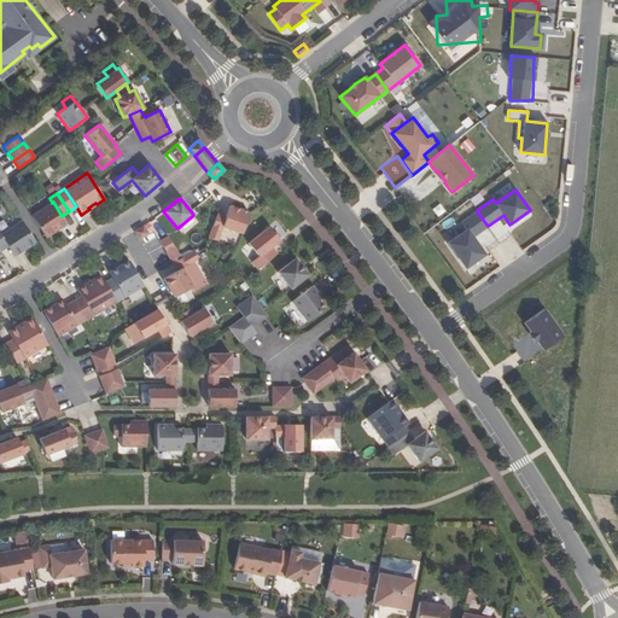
[(44,235),(46,238),(66,223),(62,216),(53,202),(52,203),(31,216),(44,235)]
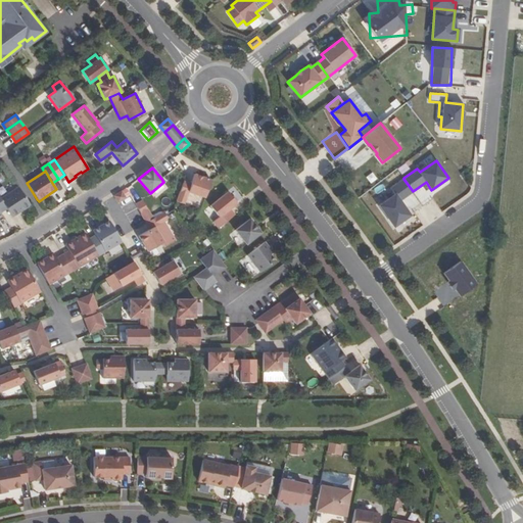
[(177,201),(184,204),(188,192),(204,197),(211,180),(194,175),(190,184),(184,182),(177,201)]
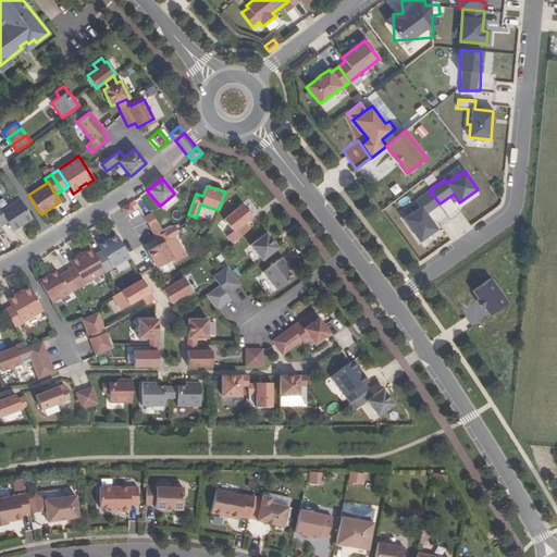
[(404,219),(419,242),(436,230),(425,214),(440,203),(430,190),(416,201),(420,208),(404,219)]
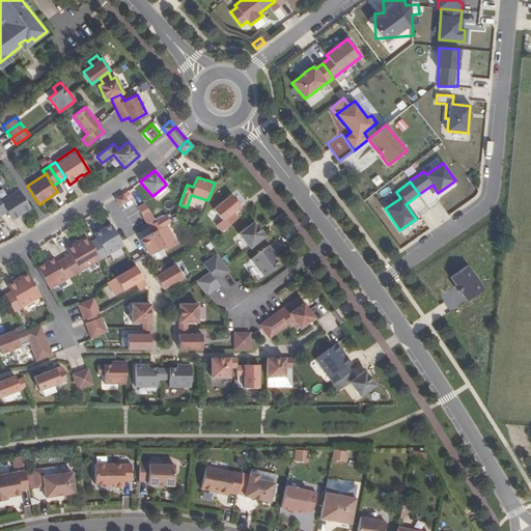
[(1,201),(0,201),(6,212),(12,220),(30,208),(30,207),(19,190),(1,201)]
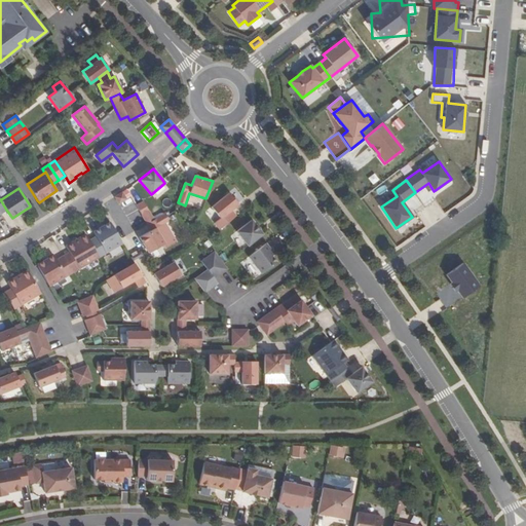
[(114,197),(118,203),(125,199),(121,192),(114,197)]
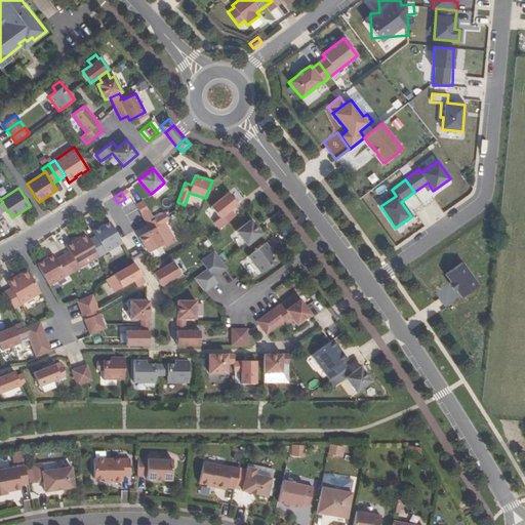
[(213,223),(218,229),(235,215),(231,210),(238,204),(229,193),(210,207),(219,218),(213,223)]
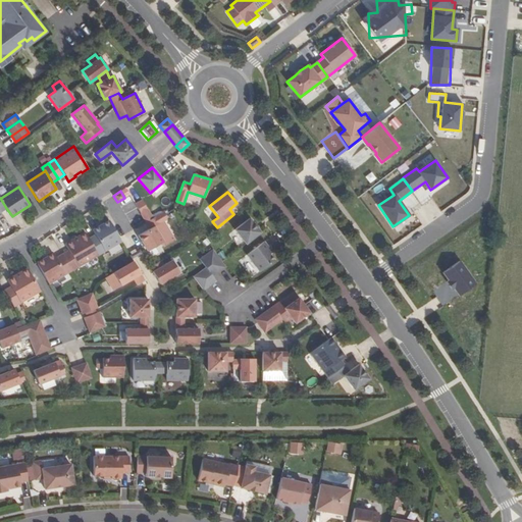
[(146,222),(152,218),(142,200),(135,204),(146,222)]
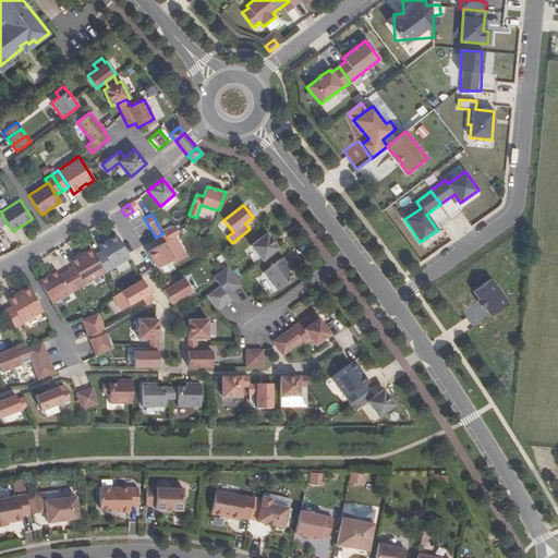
[(174,237),(180,233),(177,229),(176,226),(162,233),(156,238),(159,244),(147,252),(155,265),(157,268),(172,259),(174,262),(185,255),(174,237)]
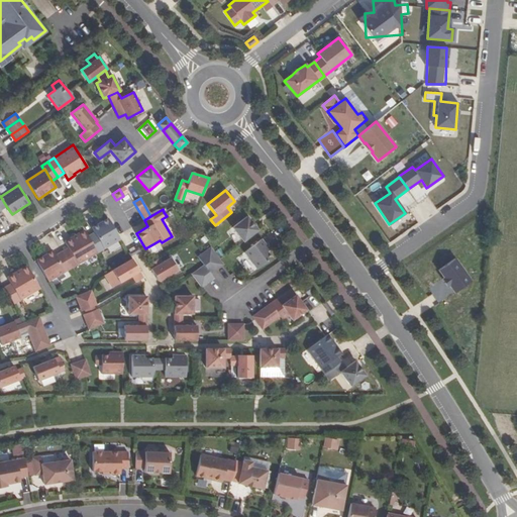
[(232,227),(243,241),(257,230),(246,216),(232,227)]
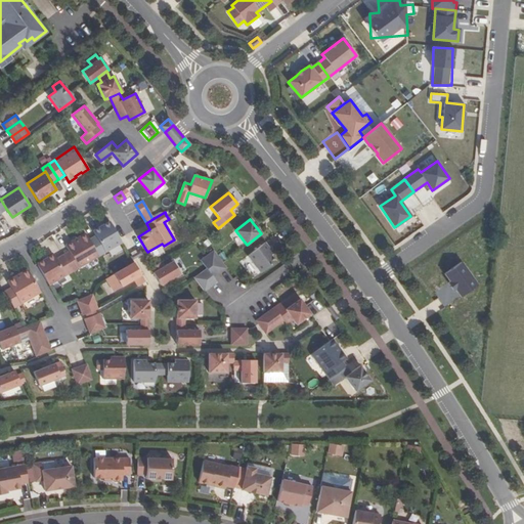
[(122,243),(110,221),(103,224),(99,226),(99,225),(92,229),(95,235),(89,239),(98,256),(122,243)]
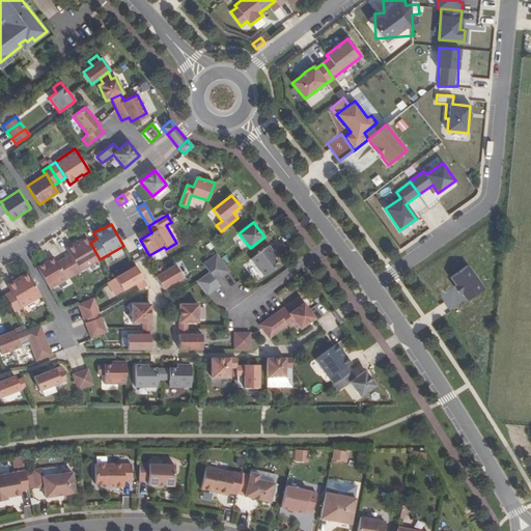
[(73,275),(100,259),(90,243),(86,236),(80,241),(81,242),(74,246),(73,244),(65,248),(70,255),(63,258),(73,275)]
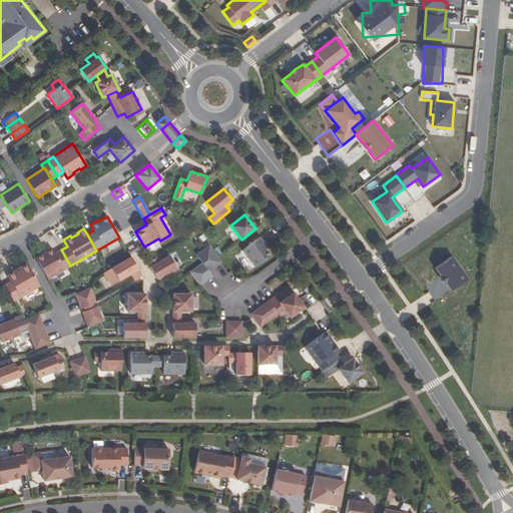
[(242,250),(255,267),(270,255),(265,249),(268,247),(260,237),(242,250)]
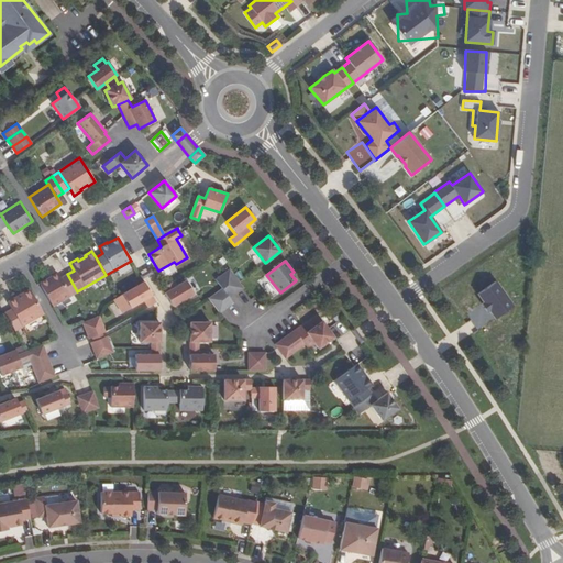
[(45,279),(40,284),(53,307),(77,291),(67,274),(61,278),(56,272),(48,276),(50,277),(45,279)]
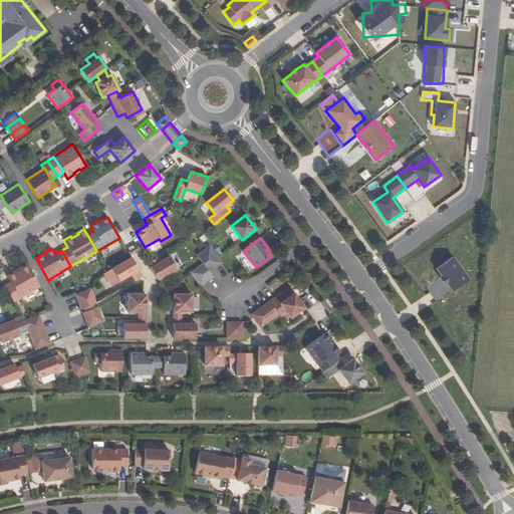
[(216,268),(222,263),(218,258),(212,250),(206,255),(216,268)]
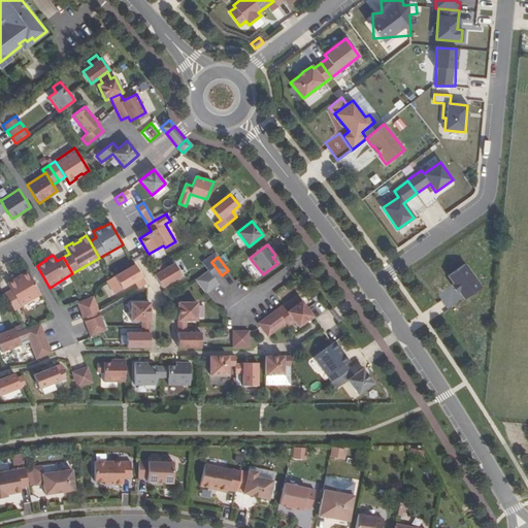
[(215,279),(222,275),(211,262),(205,266),(208,271),(215,279)]
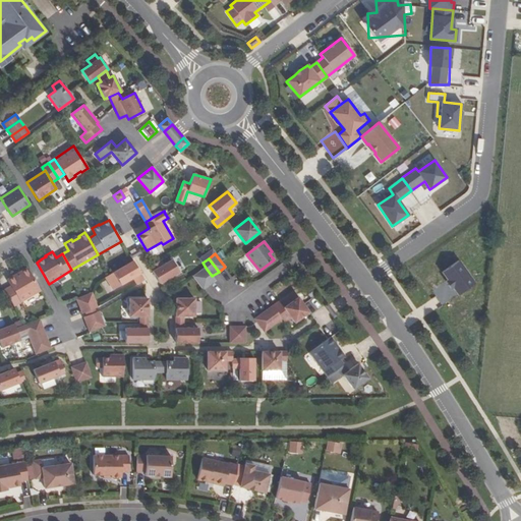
[(160,284),(179,272),(172,259),(163,265),(161,261),(150,267),(160,284)]
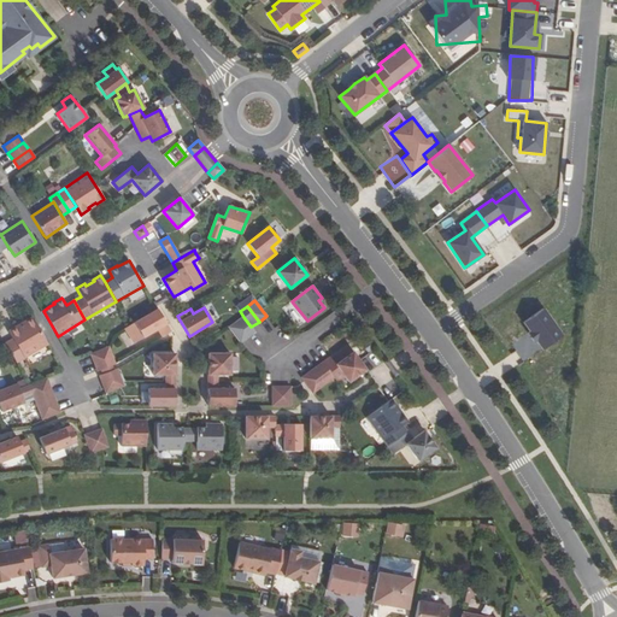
[(170,331),(157,309),(134,323),(130,325),(124,328),(134,344),(142,338),(158,329),(163,336),(170,331)]
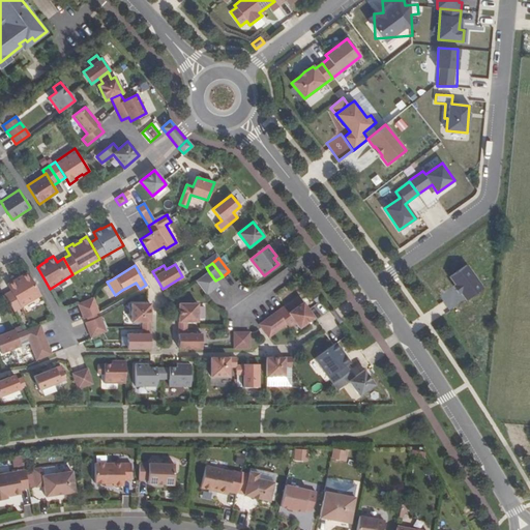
[(460,294),(464,301),(481,290),(466,267),(449,278),(454,286),(452,287),(458,295),(460,294)]
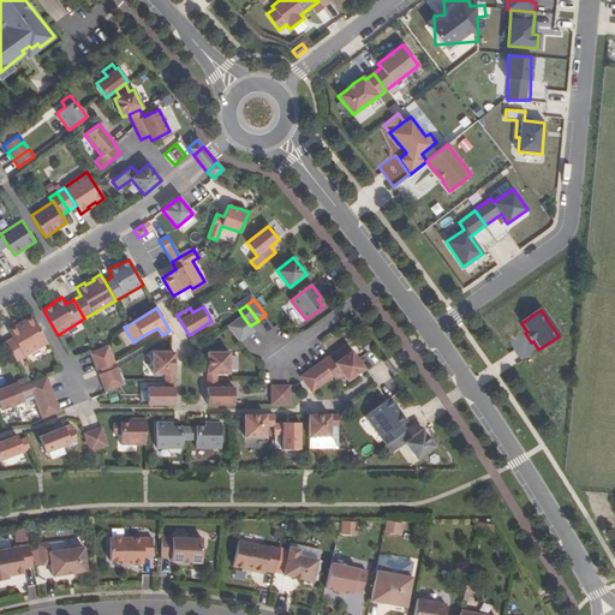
[(47,344),(31,316),(23,321),(25,323),(17,327),(16,326),(9,330),(12,338),(5,342),(16,362),(47,344)]
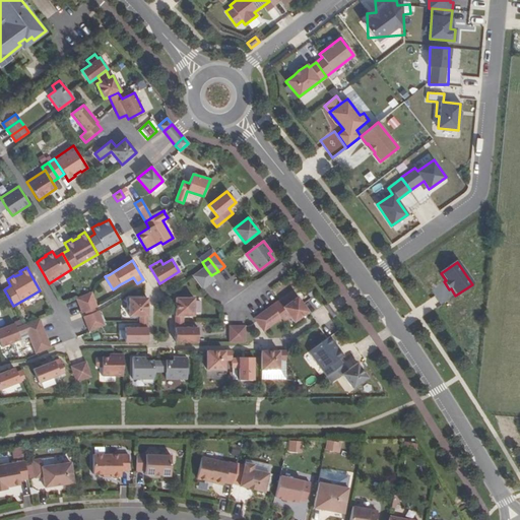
[(199,271),(208,284),(215,279),(211,275),(205,267),(199,271)]
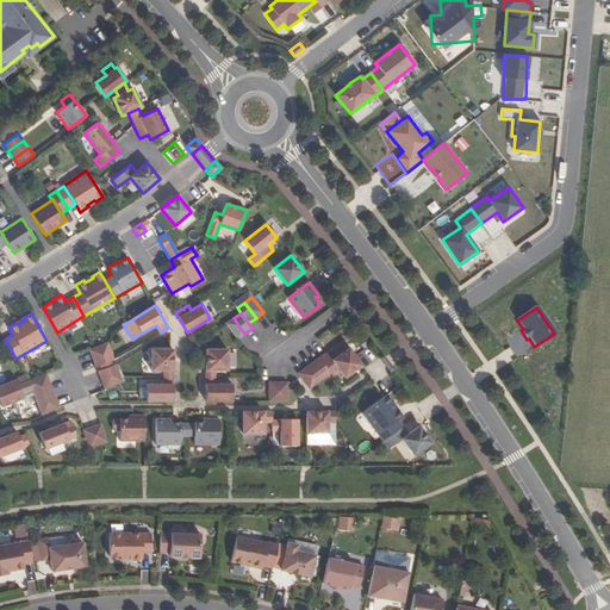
[(226,323),(237,338),(244,334),(234,318),(226,323)]
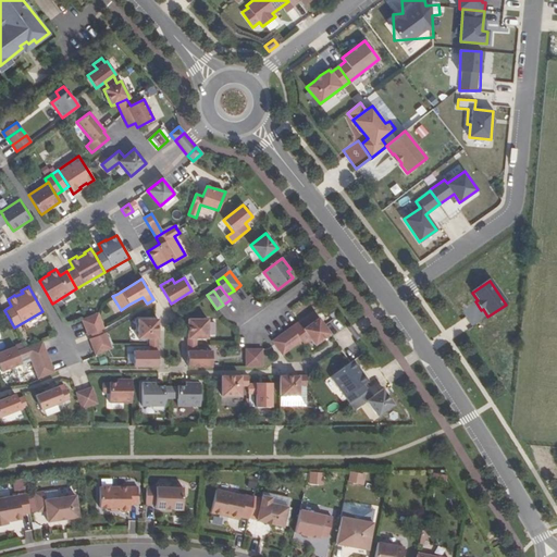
[(82,320),(85,327),(100,321),(98,313),(93,316),(82,320)]
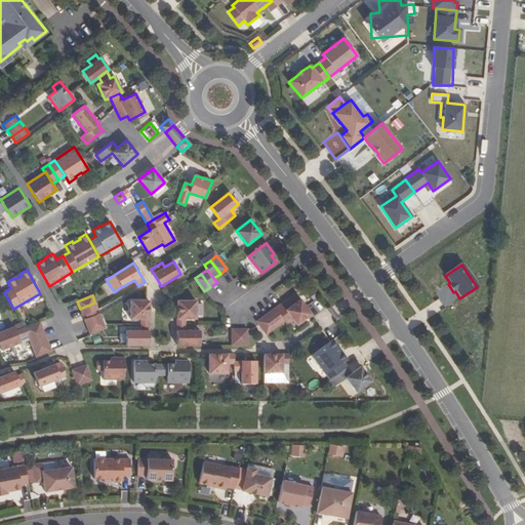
[(284,321),(287,325),(293,321),(296,325),(311,315),(311,314),(306,308),(299,299),(286,310),(281,303),(275,308),(284,321)]
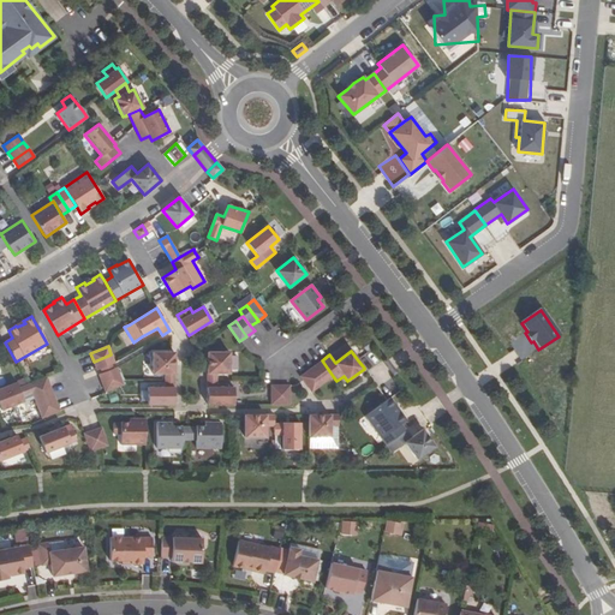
[(165,381),(174,381),(174,352),(172,352),(153,352),(153,374),(165,374),(165,381)]
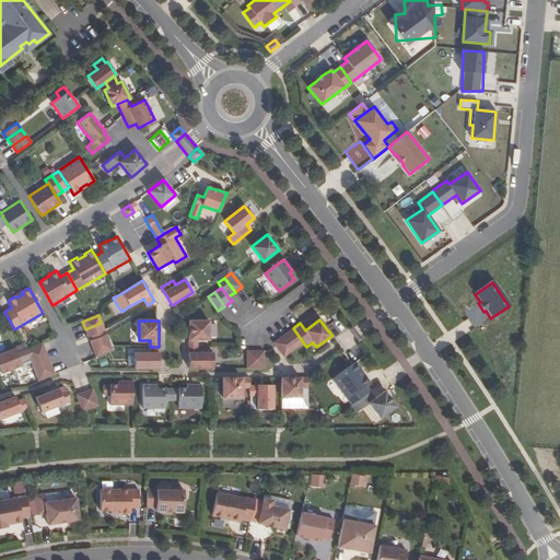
[(188,347),(197,347),(197,340),(209,340),(208,321),(188,321),(188,347)]
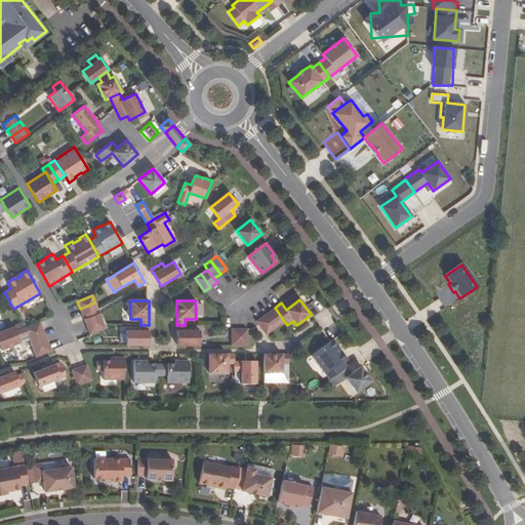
[(80,309),(82,316),(97,310),(94,303),(80,309)]
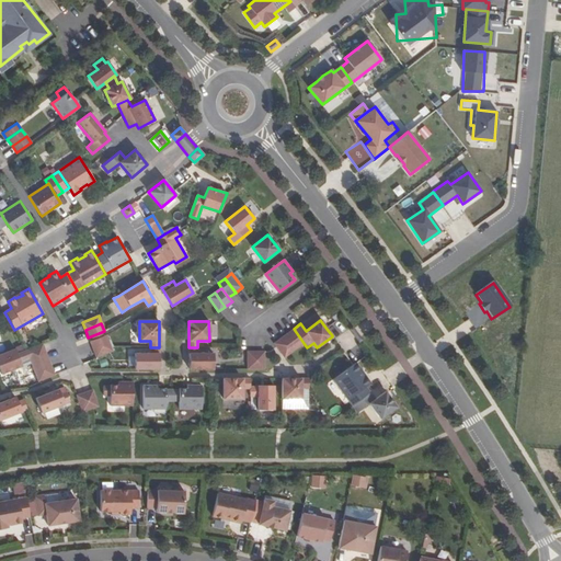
[(294,329),(287,333),(297,347),(304,343),(294,329)]
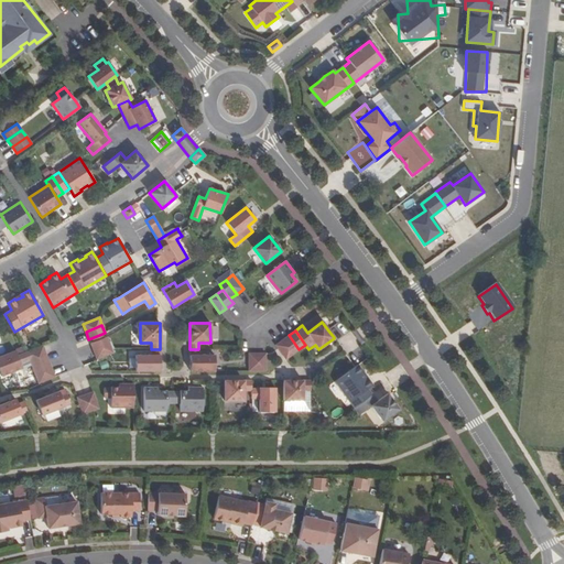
[(282,340),(292,355),(299,349),(289,335),(282,340)]
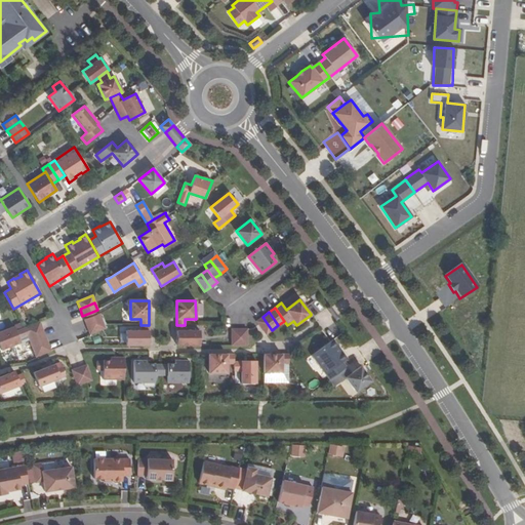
[(84,319),(87,327),(102,321),(99,314),(96,315),(87,318),(84,319)]
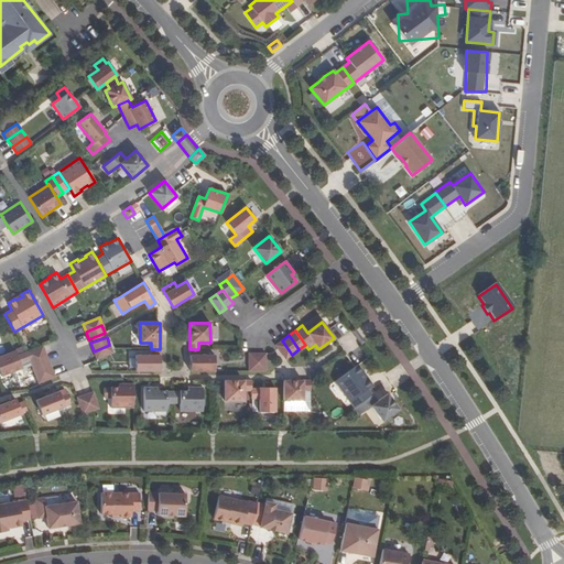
[(278,348),(285,359),(292,355),(282,340),(275,345),(278,348)]
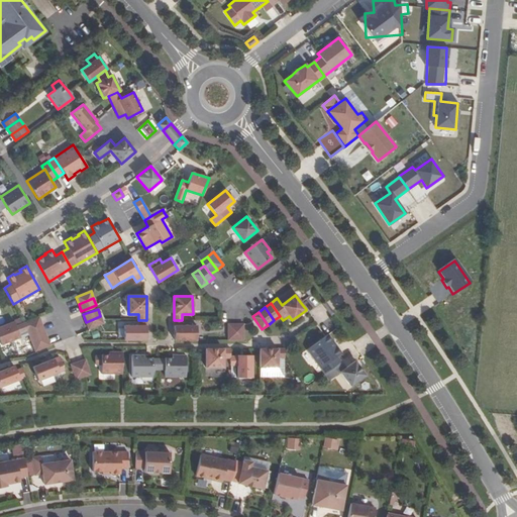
[(88,329),(103,323),(102,320),(100,316),(86,322),(88,329)]
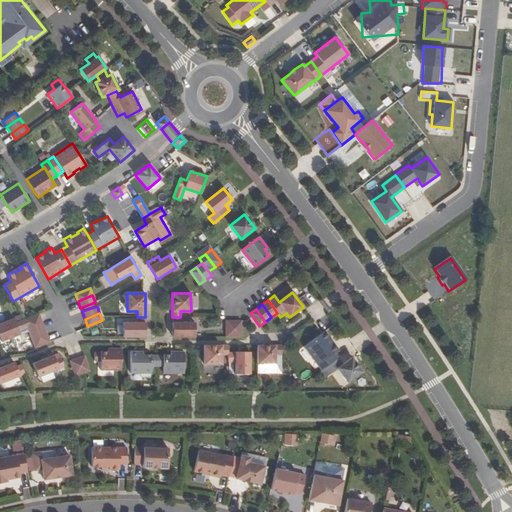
[(0,323),(0,338),(1,341),(20,334),(19,330),(27,327),(41,321),(38,314),(24,320),(16,323),(14,318),(0,323)]
